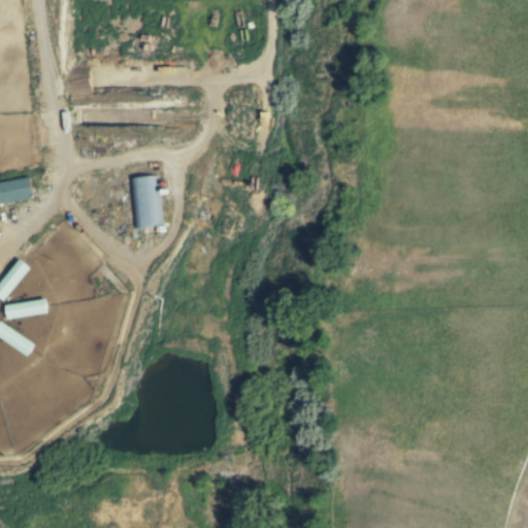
[(128,178),(159,175),(164,225),(133,228),(128,178)]
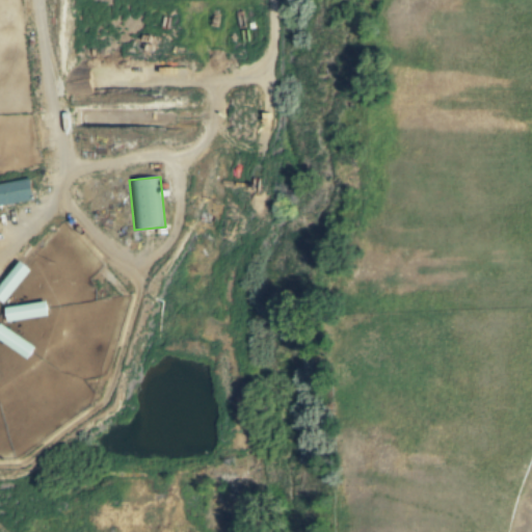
[(0,205),(0,183),(30,179),(33,201),(0,205)]
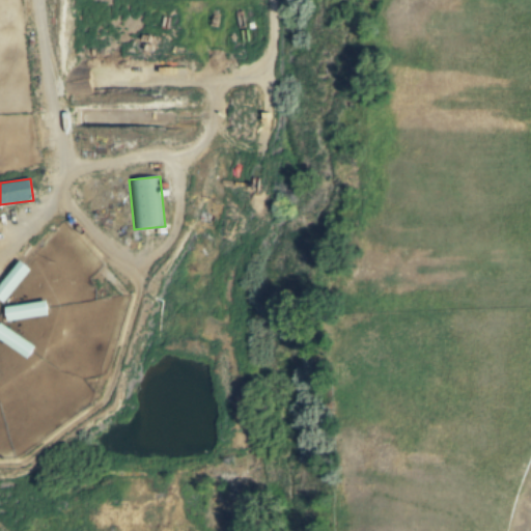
[(0,283),(20,260),(31,270),(2,304),(0,302),(0,283)]
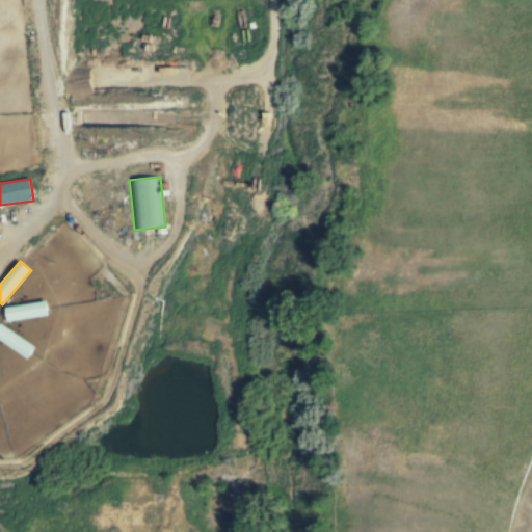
[(3,308),(47,301),(49,317),(5,323),(3,308)]
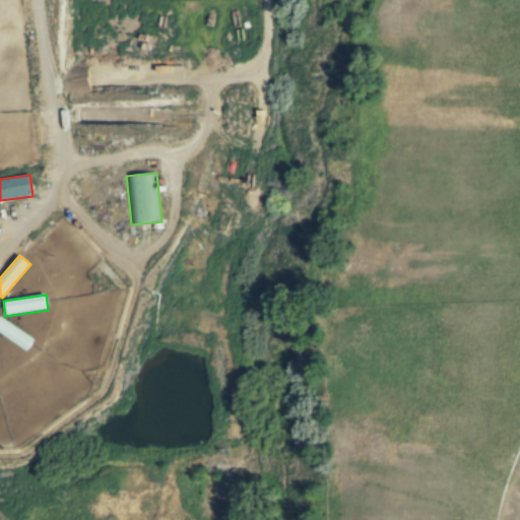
[(0,316),(36,339),(27,352),(0,335),(0,316)]
